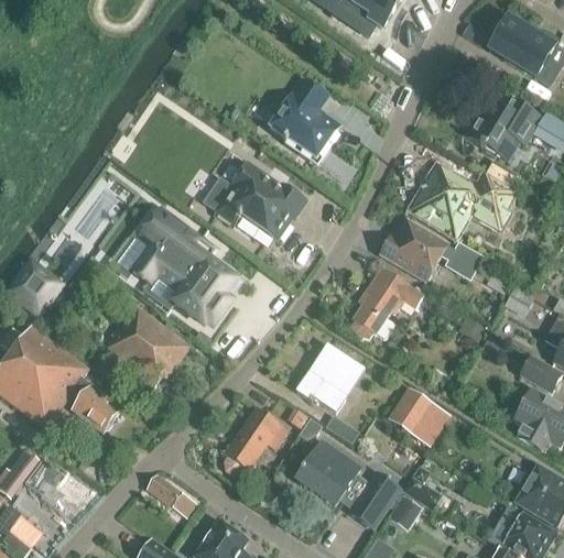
[(334,0),(328,8),(368,34),(378,20),(383,23),(399,0),(334,0)]
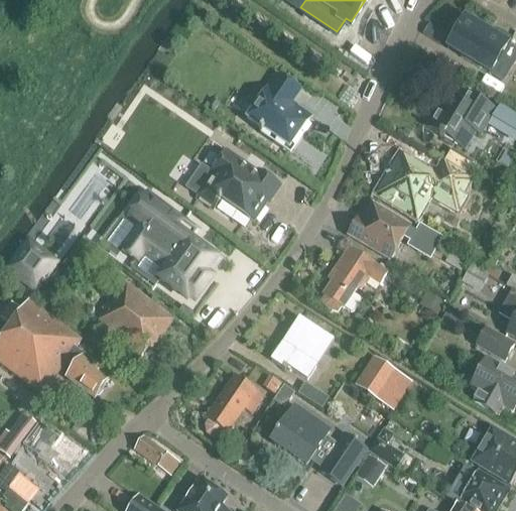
[(465,15),(446,45),(488,71),(506,40),(465,15)]
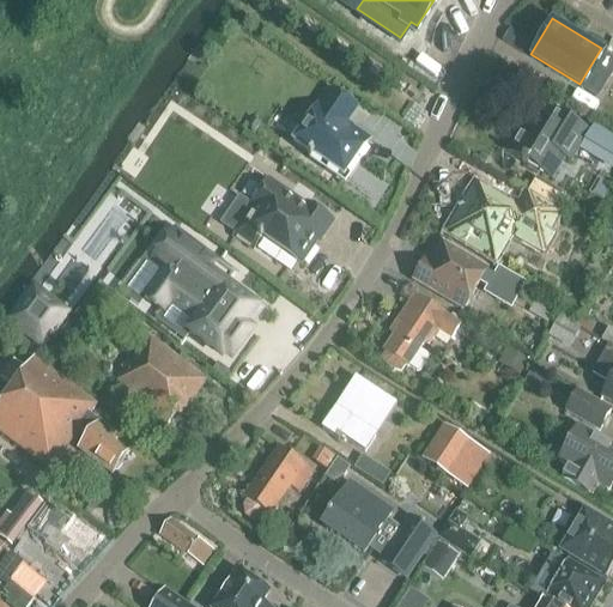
[(528,60),(521,72),(540,84),(547,72),(528,60)]
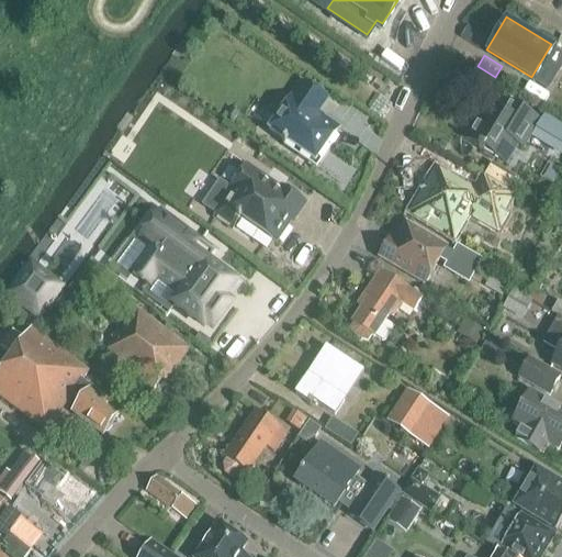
[(287,138),(315,158),(337,124),(316,110),(326,96),(303,79),(293,95),(269,126),(284,137),(282,141),(284,143),(287,138)]
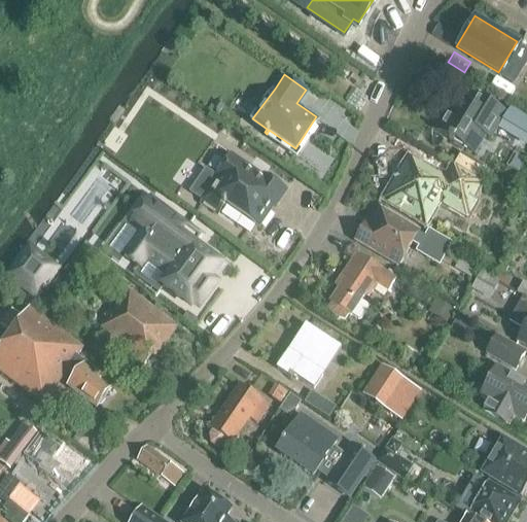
[(435,127),(466,146),(478,128),(491,136),(498,125),(506,110),(493,102),(476,92),(469,102),(455,94),(435,127)]
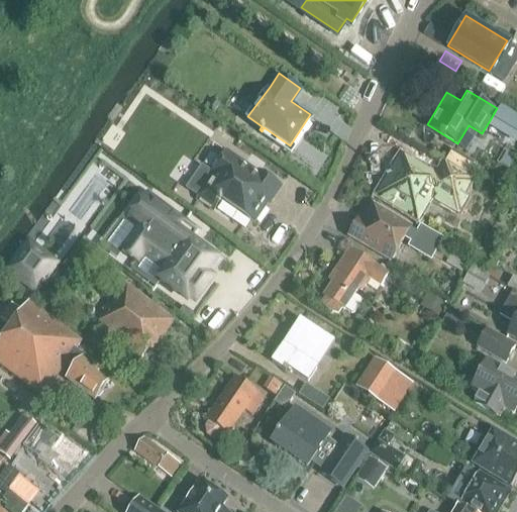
[(516,111),(500,102),(497,108),(489,122),(516,138),(516,137),(516,111)]
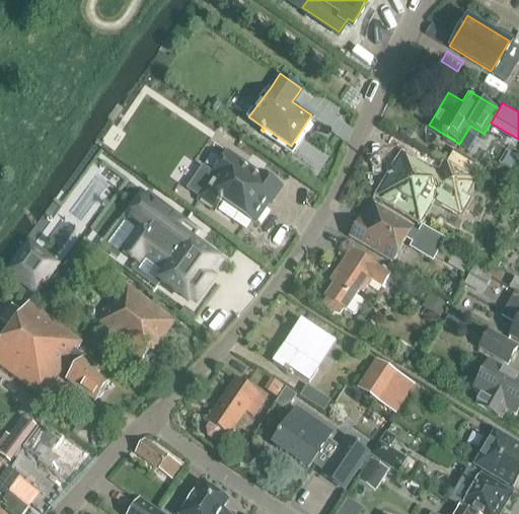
[(198,197),(213,207),(219,199),(220,200),(222,198),(253,219),(268,200),(270,201),(281,185),(260,169),(228,149),(213,171),(198,197)]
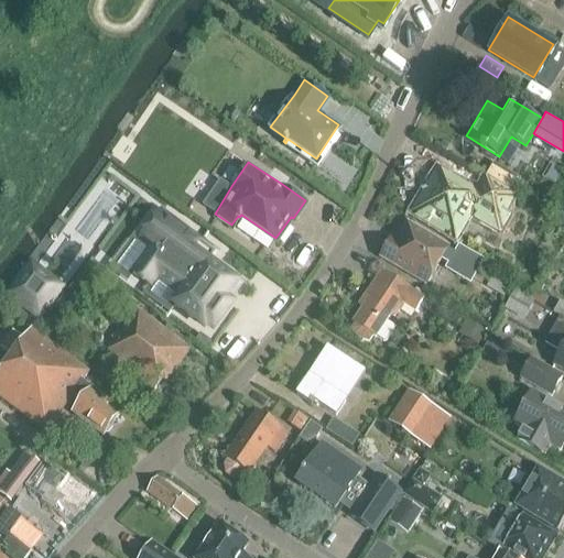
[(500,229),(510,211),(502,208),(511,193),(485,177),(477,192),(437,168),(413,209),(454,233),(467,210),(500,229)]
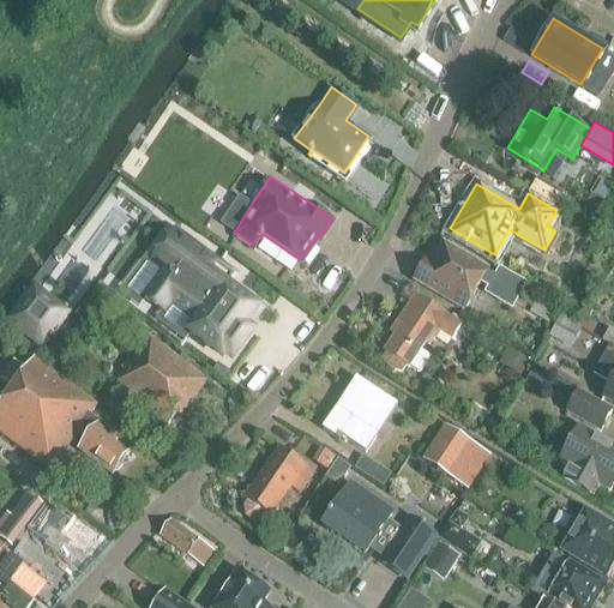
[(597,203),(589,198),(585,204),(594,209),(597,203)]
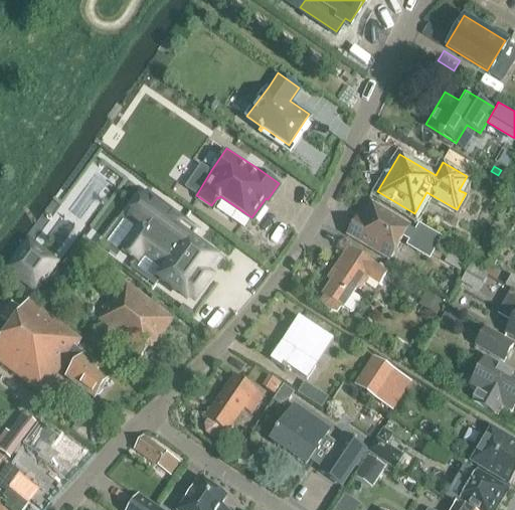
[(138,223),(121,246),(137,259),(133,265),(156,282),(160,276),(168,282),(193,300),(211,275),(204,271),(215,256),(189,236),(196,227),(146,190),(129,213),(127,215),(138,223)]
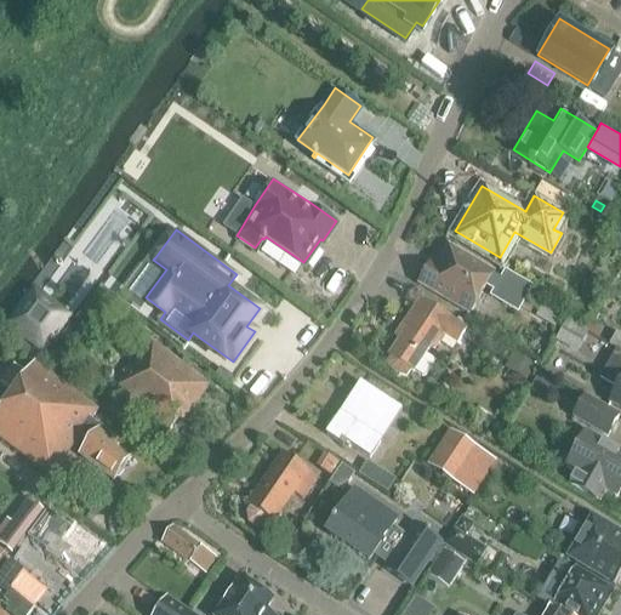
[(431,258),(419,279),(468,309),(485,280),(493,285),(491,288),(519,303),(520,302),(528,290),(531,283),(505,267),(501,273),(493,268),(493,267),(448,240),(434,261),(431,258)]
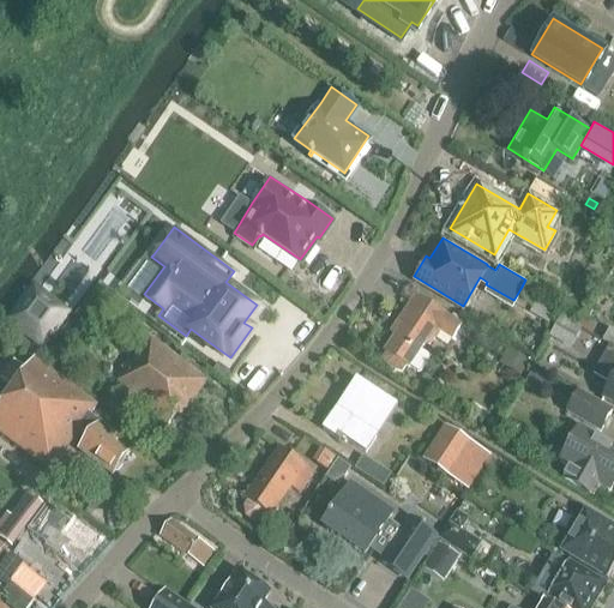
[(34,283),(11,314),(41,337),(64,306),(34,283)]
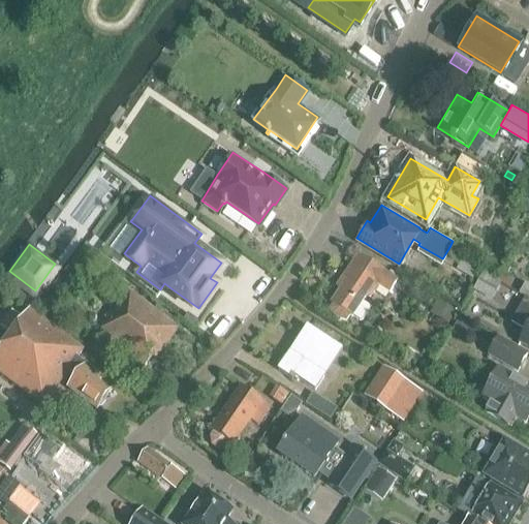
[(449,247),(443,257),(452,263),(458,252),(449,247)]
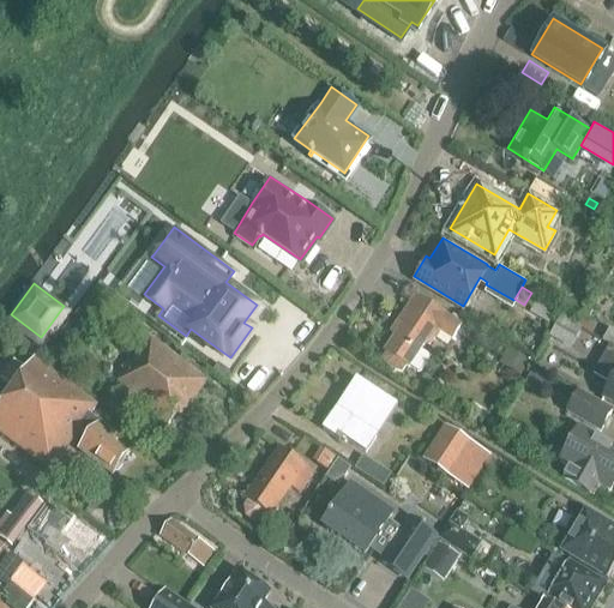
[(479,333),(479,332),(415,290),(407,304),(396,319),(399,323),(384,347),(386,349),(381,355),(385,361),(393,366),(402,367),(405,362),(408,363),(409,362),(417,367),(421,367),(428,355),(428,351),(420,347),(425,339),(428,342),(439,326),(452,335),(456,329),(473,339),(479,333)]
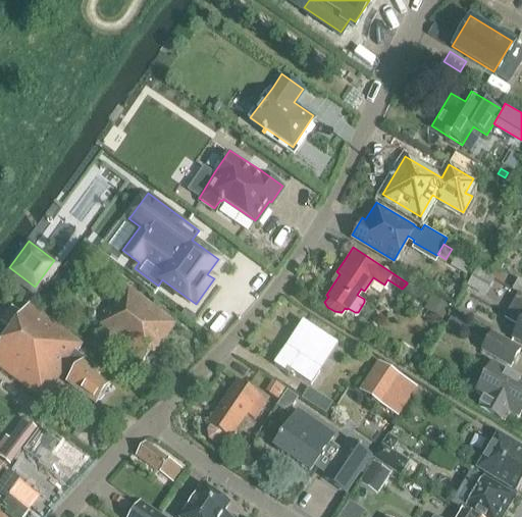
[(476,265),(468,279),(485,290),(493,275),(490,274),(476,265)]
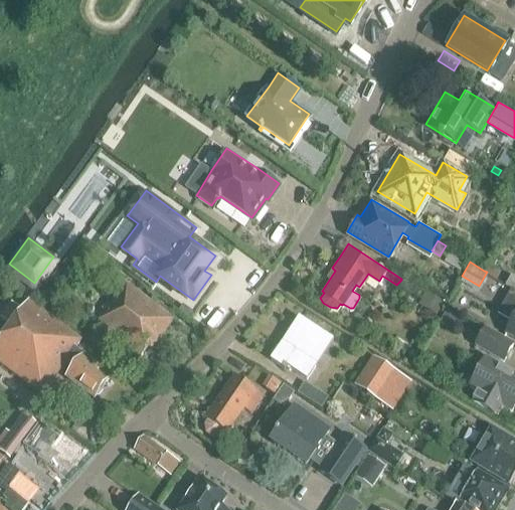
[(487,265),(484,271),(487,272),(495,277),(498,271),(487,265)]
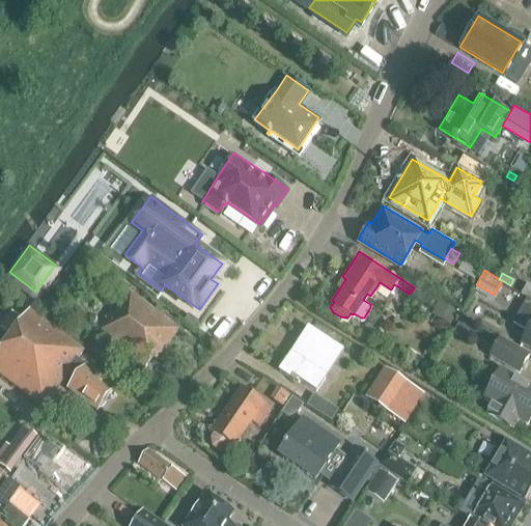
[(530,283),(526,281),(521,291),(530,297),(530,283)]
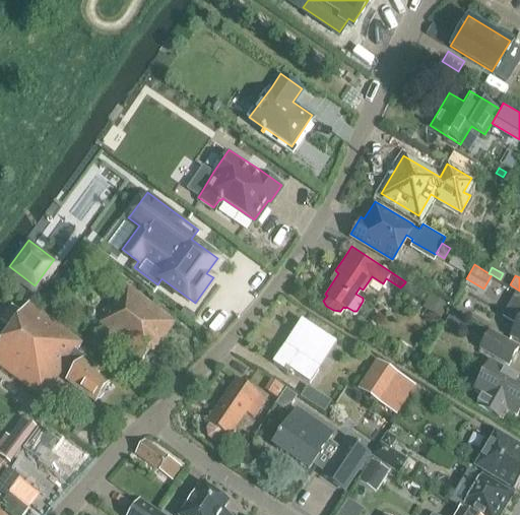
[(410,285),(405,282),(400,287),(399,291),(404,295),(410,285)]
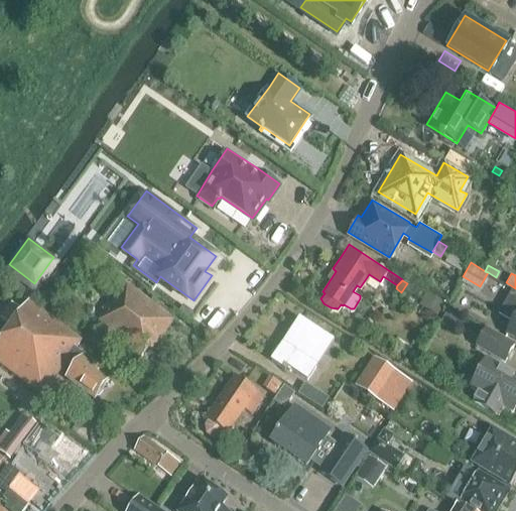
[(173,317),(126,281),(96,321),(140,354),(148,344),(151,346),(173,317)]
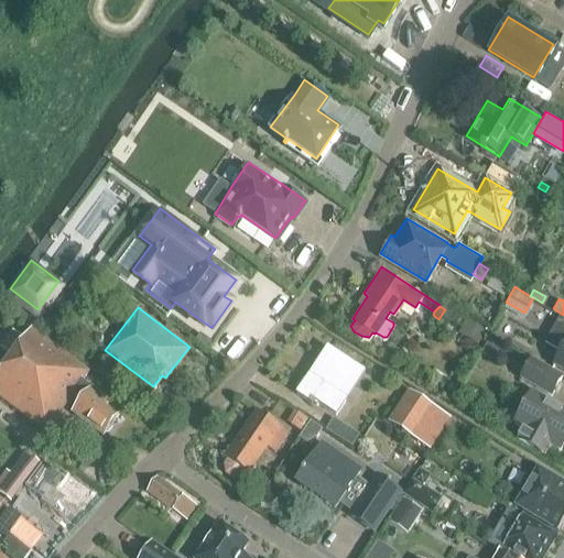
[(563,368),(563,316),(560,314),(545,339),(562,348),(553,362),(563,368)]
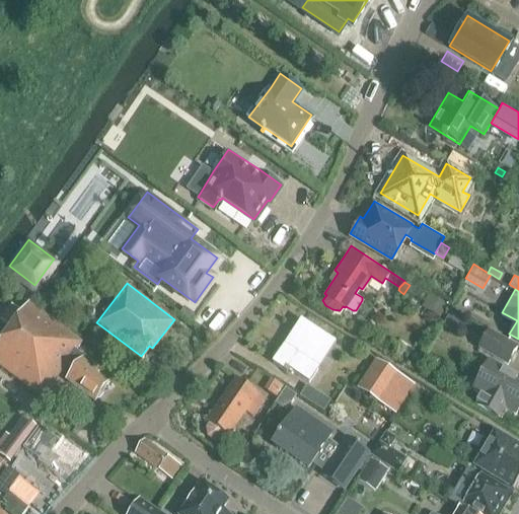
[(429,292),(422,306),(439,315),(446,302),(429,292)]
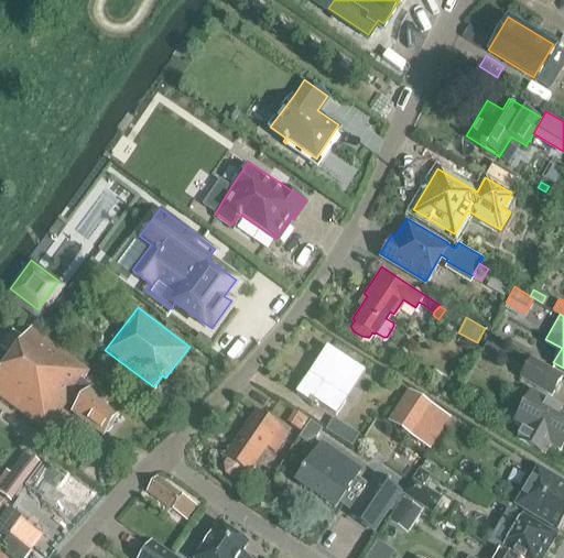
[(12,351),(0,368),(0,393),(46,427),(64,402),(51,393),(60,380),(58,373),(50,365),(62,348),(51,339),(31,325),(24,335),(12,351)]
